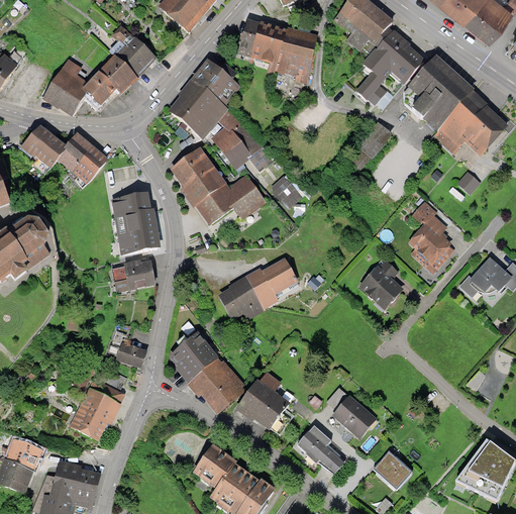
[(163,0),(158,6),(187,30),(212,0),(163,0)]
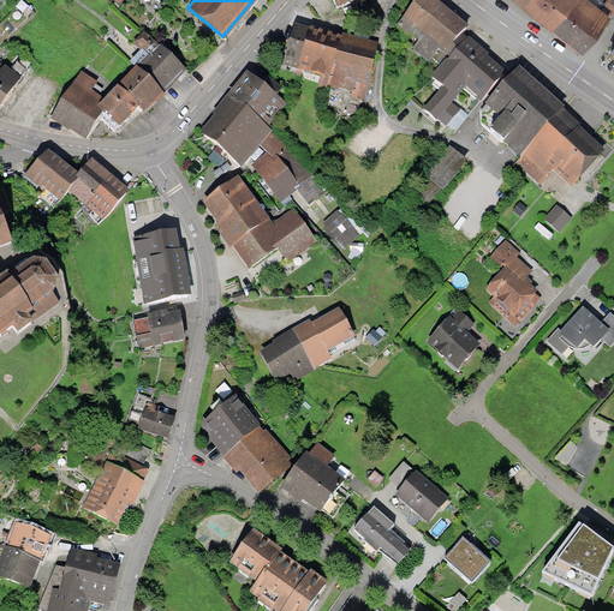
[(462,30),(469,22),(443,0),(413,0),(395,22),(407,31),(409,30),(418,37),(412,45),(434,64),(443,51),(449,55),(468,35),(462,30)]
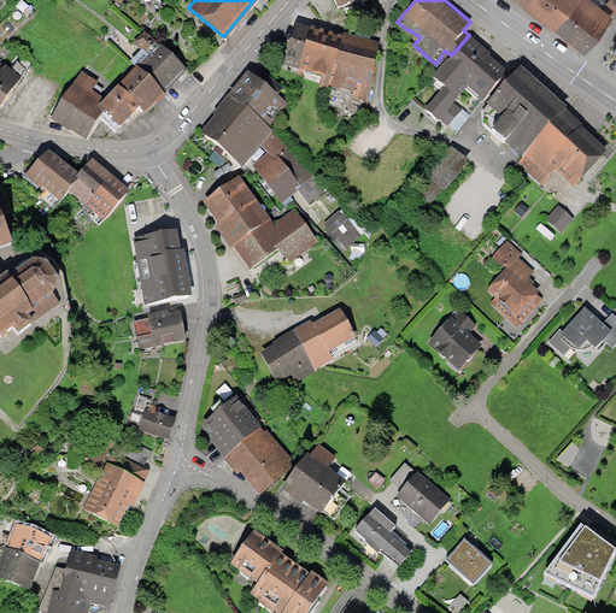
[(528,0),(553,21),(584,46),(611,12),(612,13),(615,7),(615,0),(603,0),(603,1),(602,0),(528,0)]
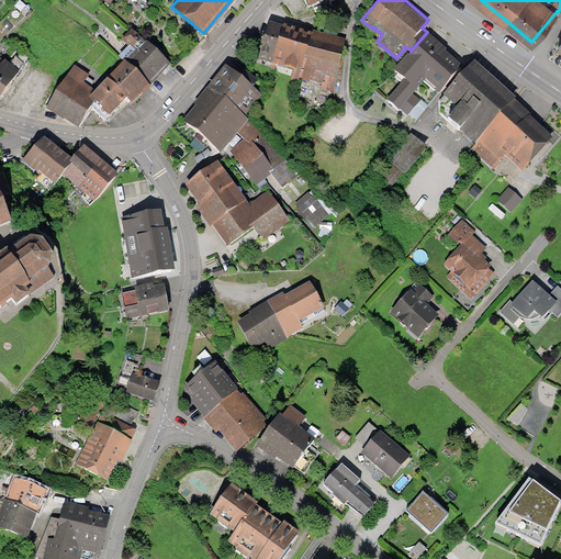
[(271,63),(281,24),(267,20),(256,58),(271,63)]
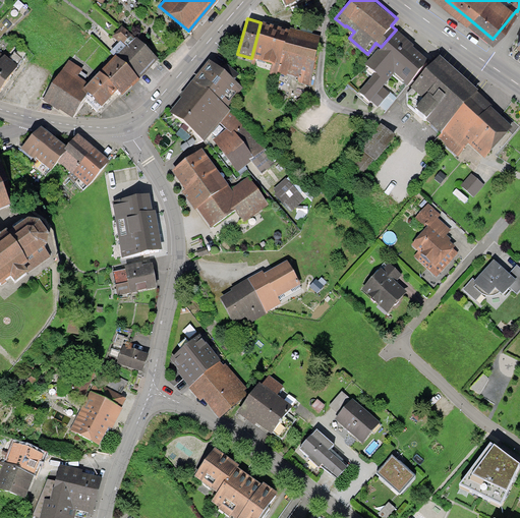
[(278,65),(289,26),(262,19),(261,22),(251,58),(278,65)]
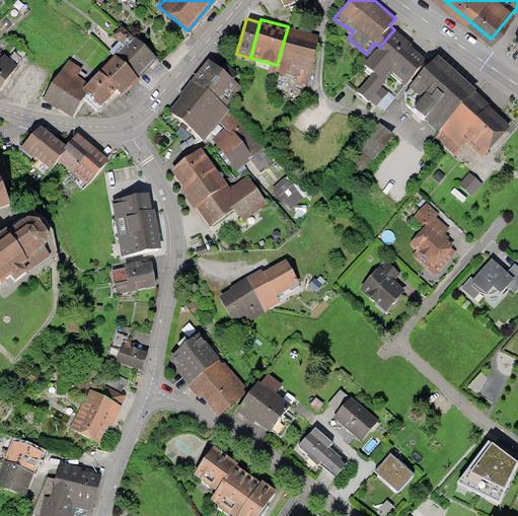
[(319,35),(288,26),(277,65),(276,70),(295,75),(293,81),(305,84),(319,35)]
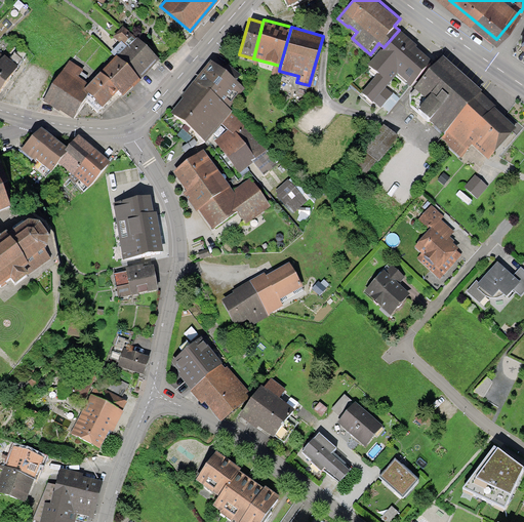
[(381,104),(388,109),(431,58),(414,45),(417,42),(400,28),(399,30),(384,47),(381,49),(379,48),(367,63),(376,71),(360,90),(372,101),(373,98),(380,105),(381,104)]
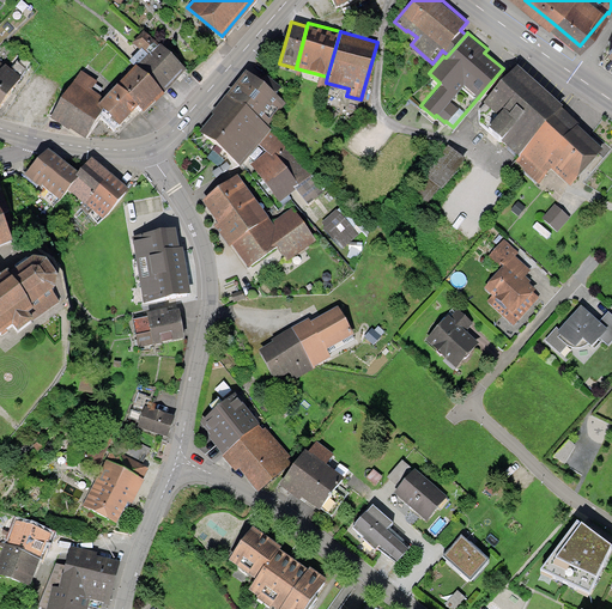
[(131,64),(161,92),(183,67),(158,43),(147,54),(139,47),(127,60),(131,64)]
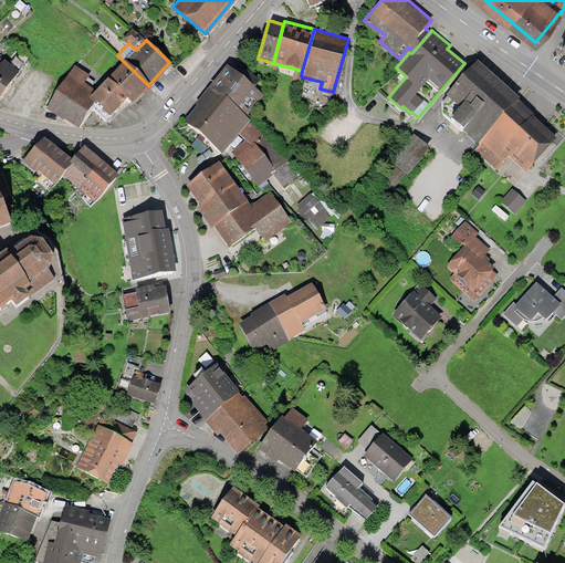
[(0,96),(20,70),(2,58),(0,60),(0,96)]
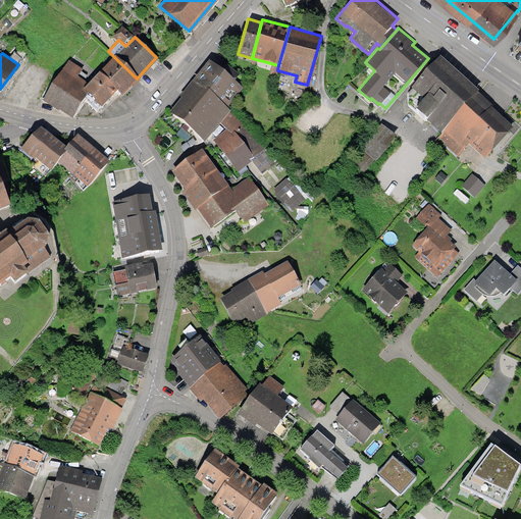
[(439,131),(477,91),(479,89),(439,53),(412,86),(407,90),(407,102),(439,131)]
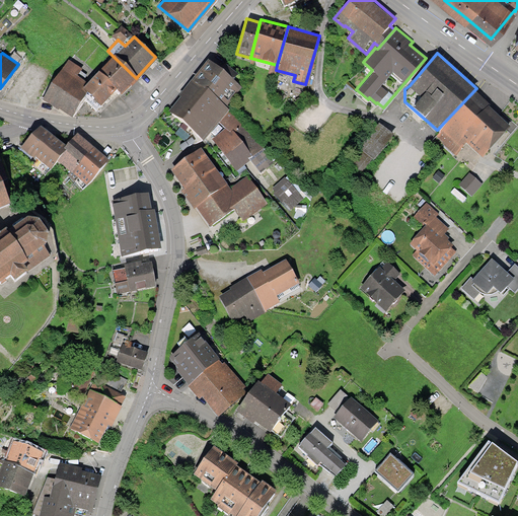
[(121,93),(136,78),(111,54),(95,70),(97,71),(115,88),(121,93)]
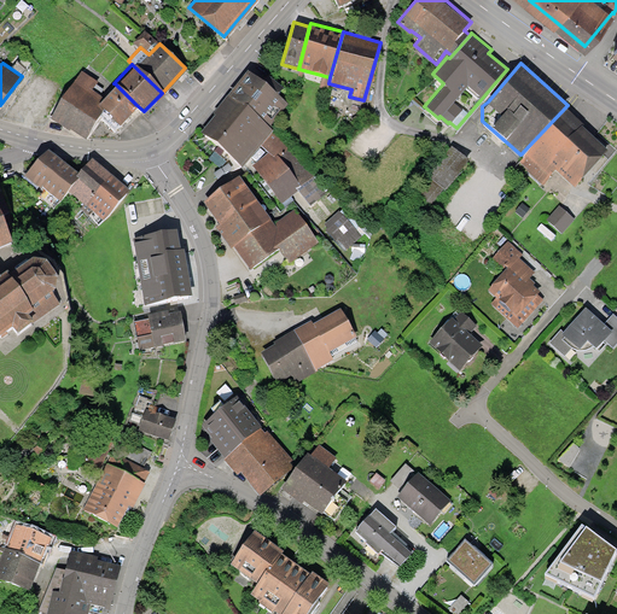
[(48,117),(85,140),(98,118),(97,117),(103,110),(97,104),(94,101),(99,95),(91,91),(97,81),(79,70),(69,86),(48,117)]
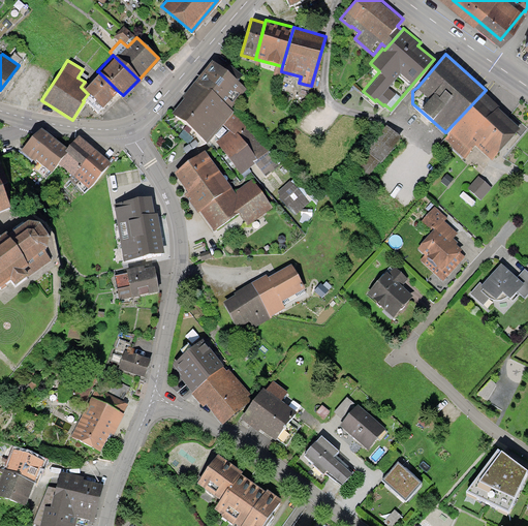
[(245,87),(210,61),(193,83),(227,109),(245,87)]
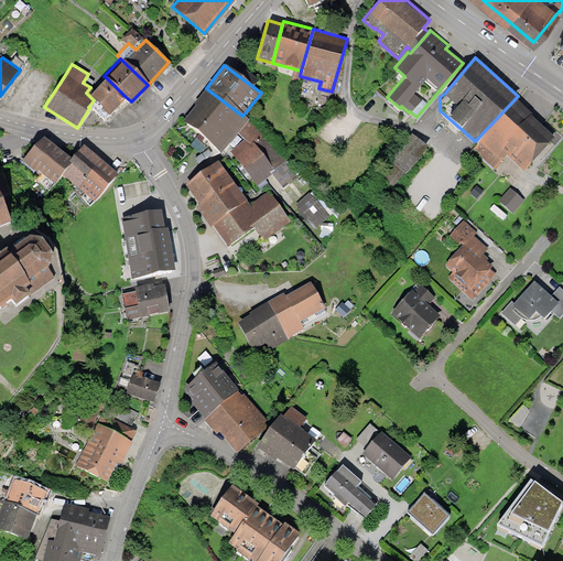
[(103,120),(125,96),(106,77),(88,95),(94,100),(88,107),(89,108),(103,120)]
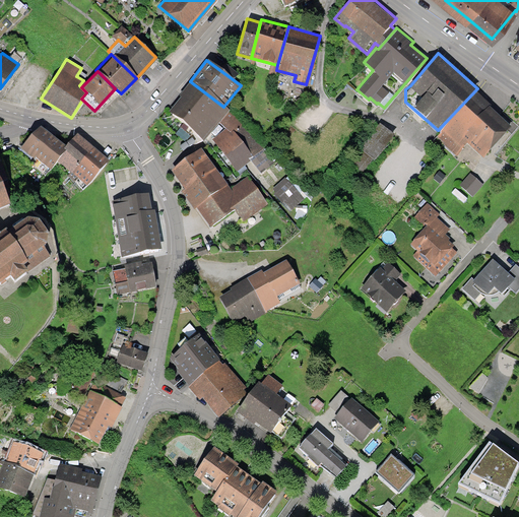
[(223,107),(190,81),(168,112),(203,139),(217,121),(223,126),(232,132),(241,120),(223,107)]
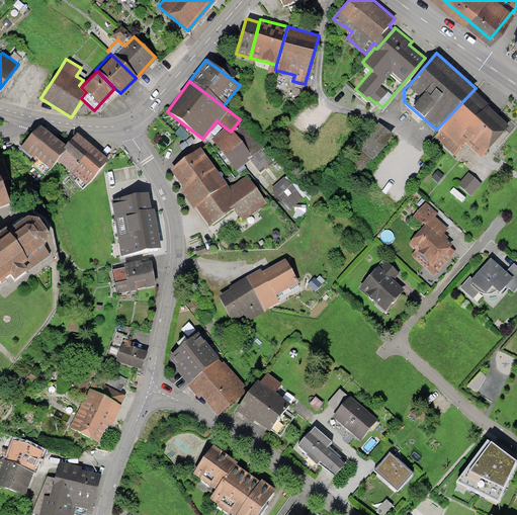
[(482,155),(509,123),(474,90),(436,130),(431,136),(451,155),(465,141),(482,155)]
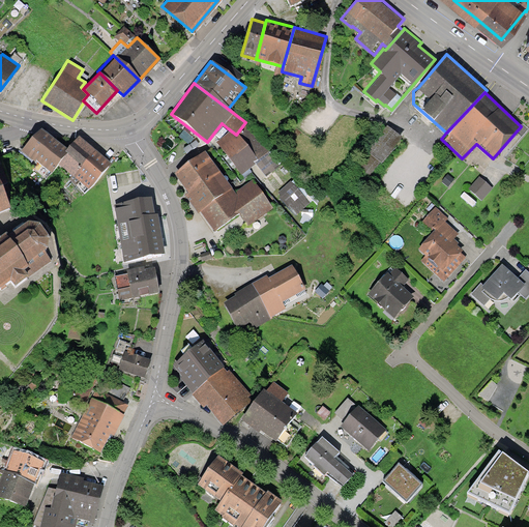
[(356,165),(368,175),(402,135),(387,122),(364,148),(368,151),(356,165)]
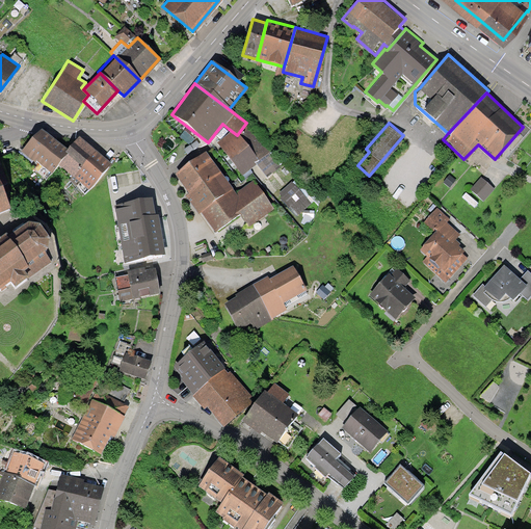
[(51,170),(58,162),(68,152),(64,150),(68,148),(57,139),(41,127),(21,150),(35,161),(32,164),(46,177),(51,170)]
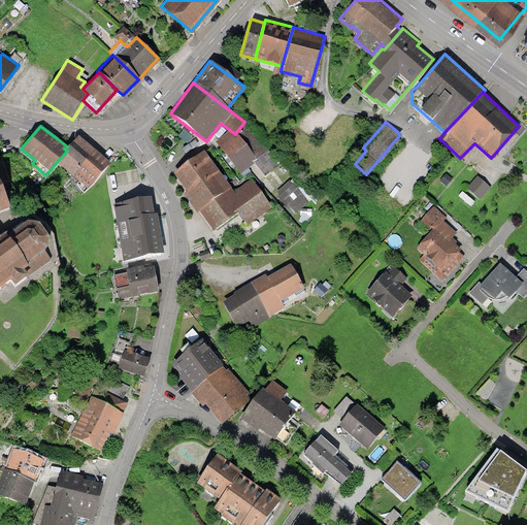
[(235,134),(227,128),(215,141),(239,174),(256,159),(235,134)]
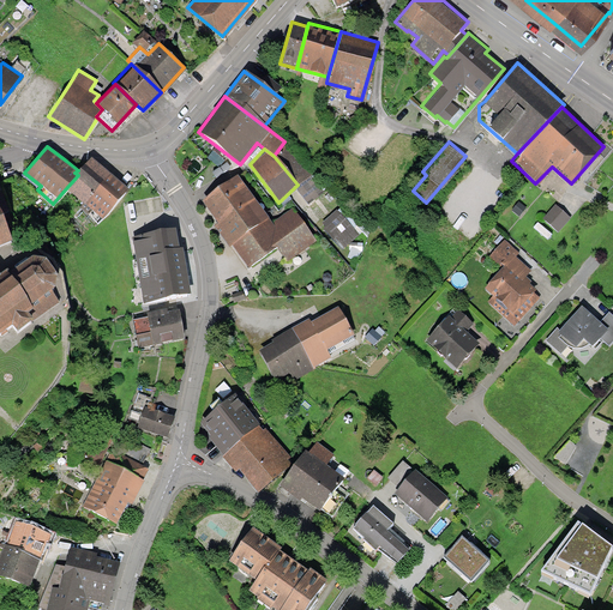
[(91,157),(78,170),(74,173),(78,175),(67,187),(91,209),(89,211),(97,219),(126,188),(112,175),(109,173),(102,167),(91,157)]
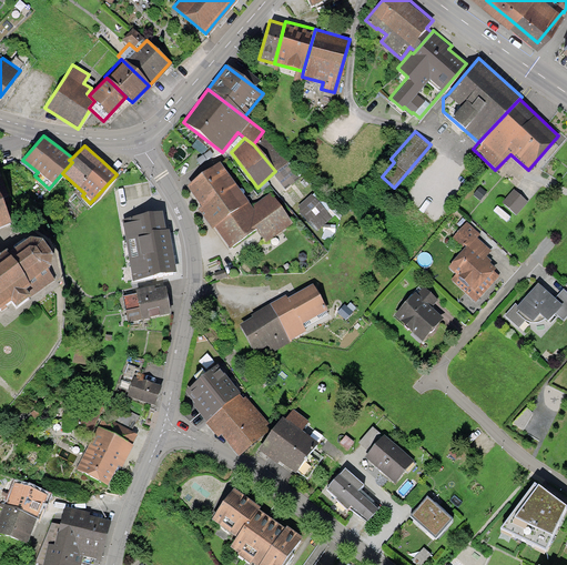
[(220,165),(185,191),(228,248),(254,228),(265,242),(291,223),(270,193),(251,207),(220,165)]
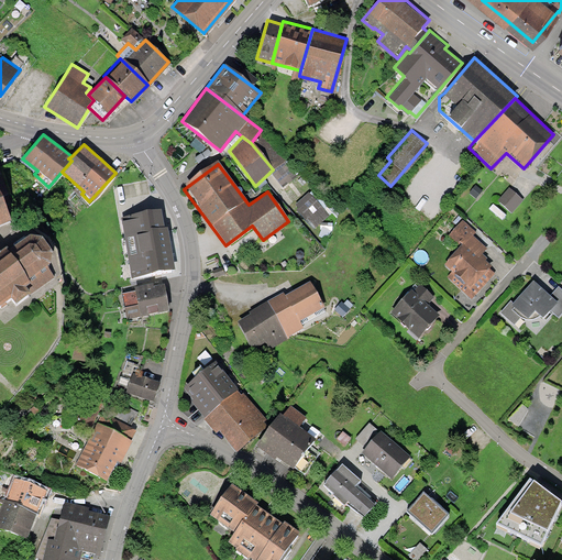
[(522,200),(508,188),(496,201),(510,213),(522,200)]
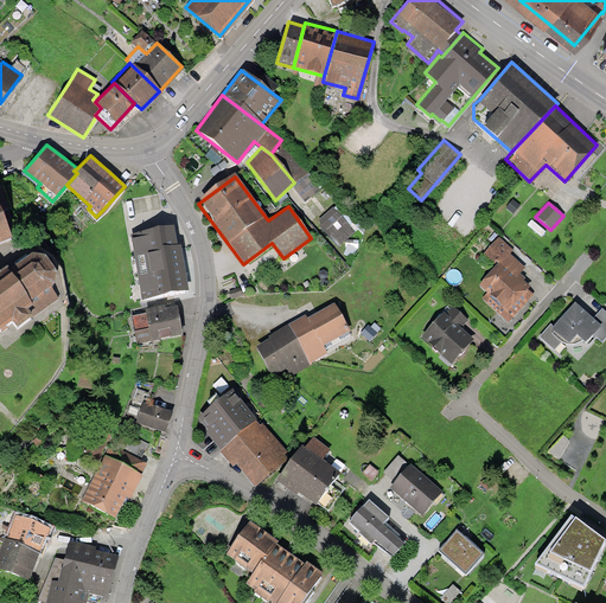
[(0,239),(12,235),(0,205),(0,239)]
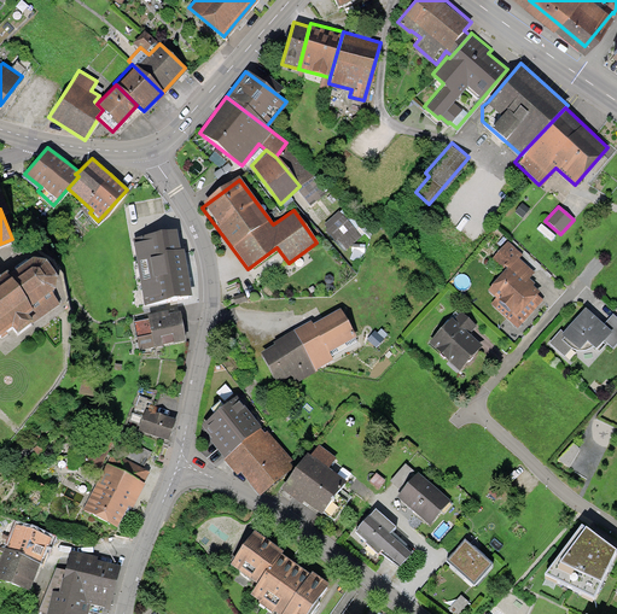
[(341,209),(325,222),(345,247),(361,235),(341,209)]
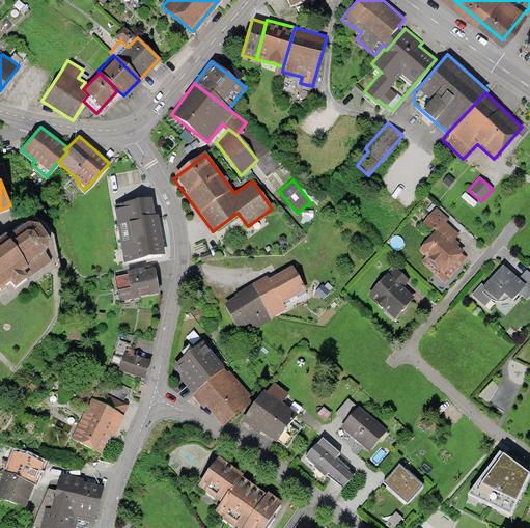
[(151,196),(114,203),(117,221),(114,222),(117,242),(120,242),(123,260),(165,253),(158,213),(155,213),(151,196)]
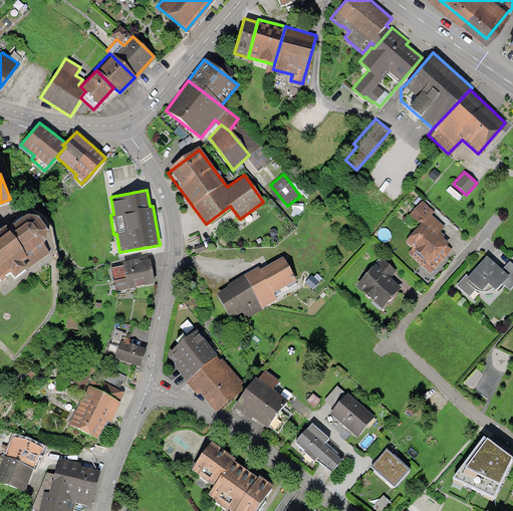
[(434,209),(421,198),(408,213),(419,223),(405,240),(412,245),(407,250),(430,270),(452,247),(447,243),(450,241),(443,235),(445,233),(441,229),(445,225),(431,212),(434,209)]
